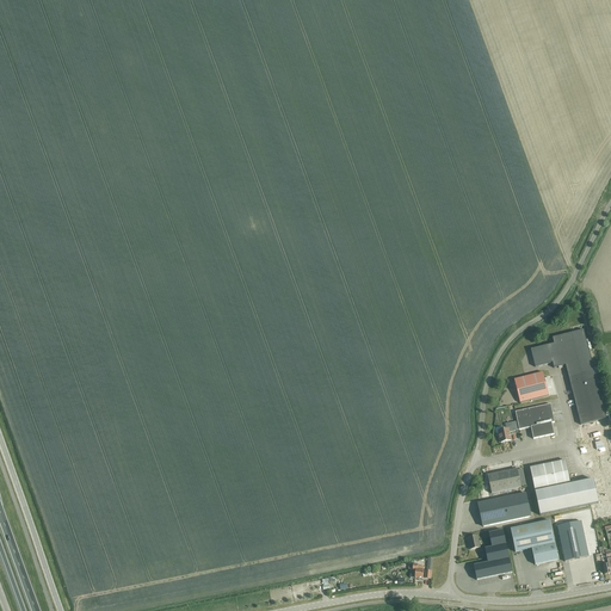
[(554,344),(531,350),(535,368),(553,363),(554,369),(559,368),(560,368),(562,368),(561,366),(566,365),(581,425),(606,419),(584,331),(553,338),(554,344)]
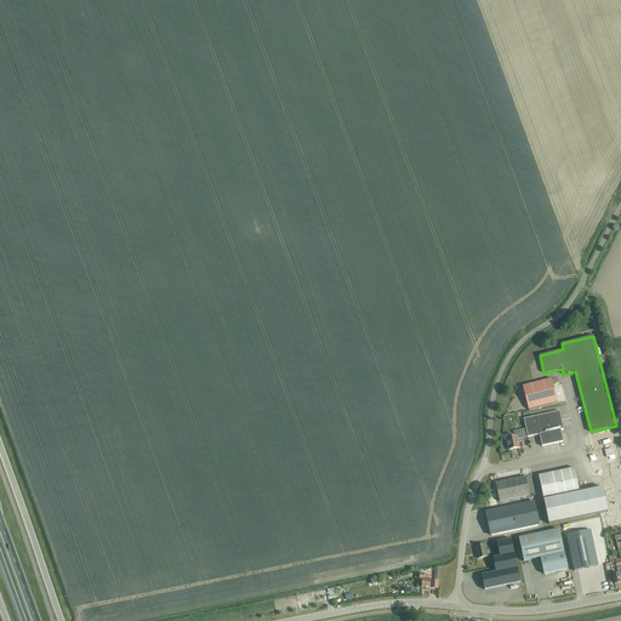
[(552,379),(523,386),(529,410),(558,403),(552,379)]
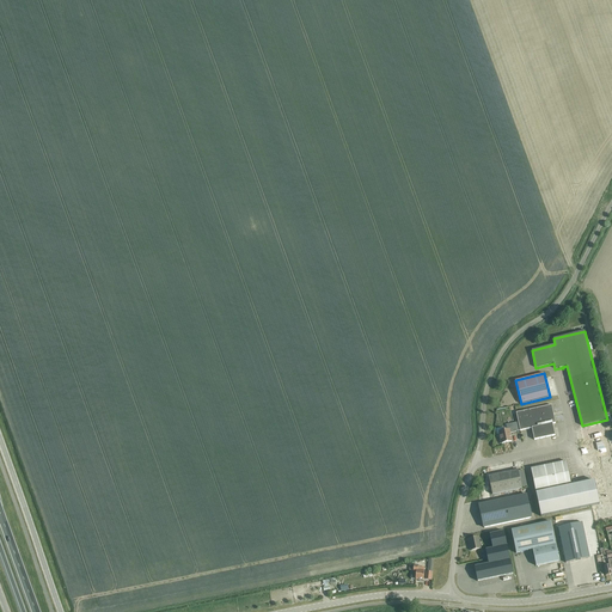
[(516,423),(516,426),(519,424),(520,432),(532,428),(534,440),(555,435),(552,424),(556,423),(551,405),(516,414),(518,422),(516,423)]
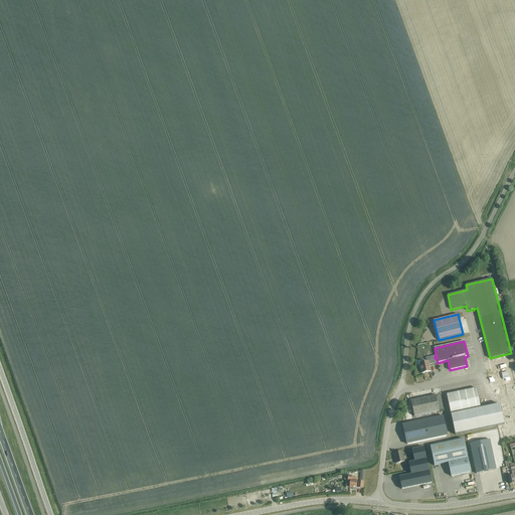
[(435,358),(435,356),(425,358),(426,362),(419,363),(422,373),(431,371),(430,364),(435,363),(433,358),(435,358)]
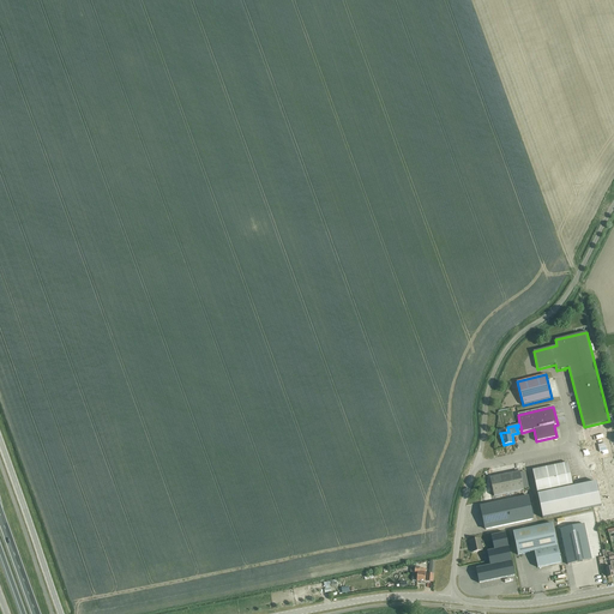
[(567,463),(533,470),(542,518),(601,506),(596,482),(573,487),(567,463)]
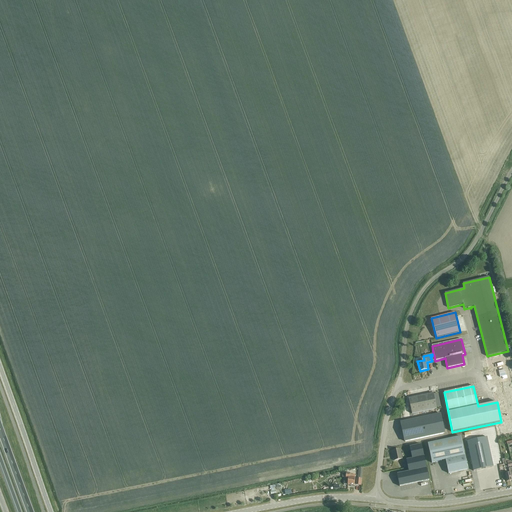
[(433,394),(409,399),(412,414),(437,409),(433,394)]
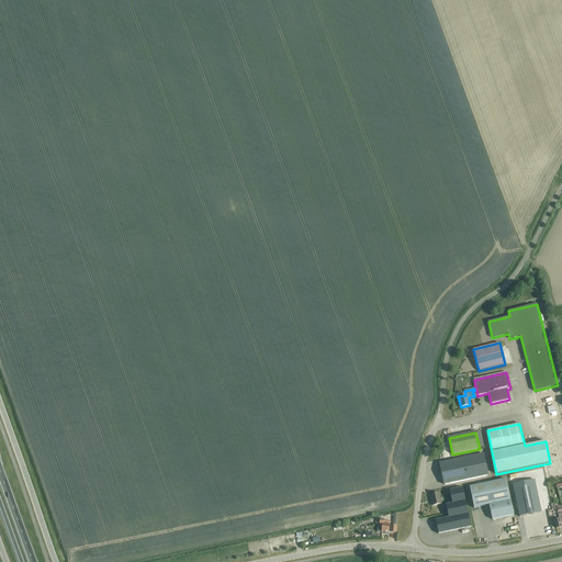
[(483,454),(440,463),(445,485),(487,475),(483,454)]
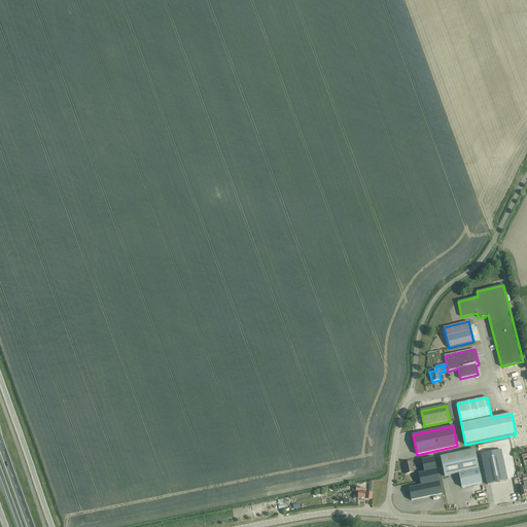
[(481,483),(473,450),(441,457),(445,476),(458,472),(461,488),(481,483)]
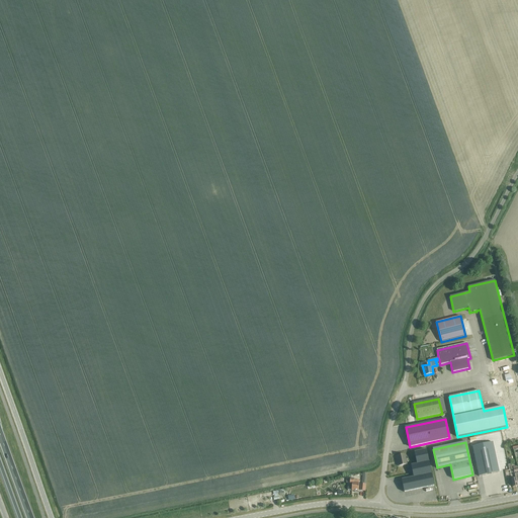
[(493,442),(472,446),(479,477),(499,472),(493,442)]
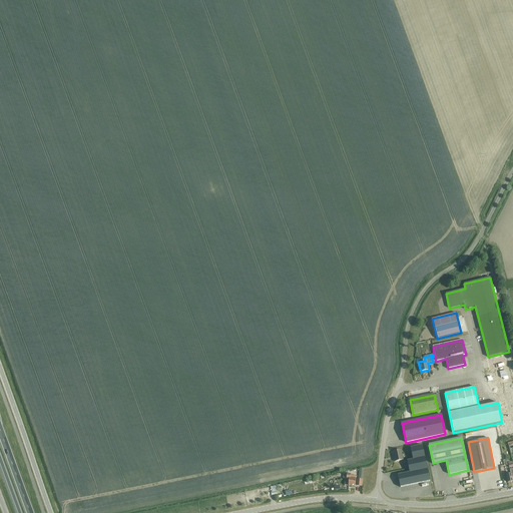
[(430,481),(423,446),(411,448),(413,460),(407,461),(408,465),(410,473),(398,476),(401,488),(430,481)]
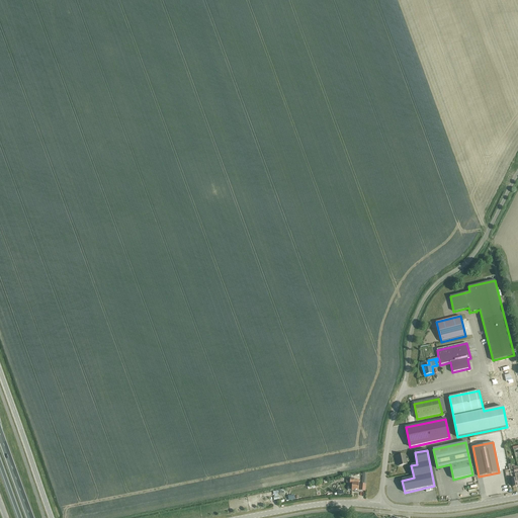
[(407,464),(405,454),(397,456),(399,466),(407,464)]
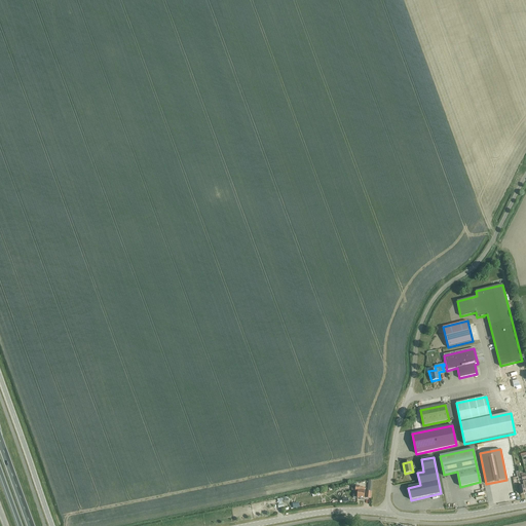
[(352,486),(351,491),(353,491),(353,497),(358,498),(361,499),(361,500),(364,500),(364,499),(365,499),(365,491),(366,487),(360,487),(360,486),(355,486),(352,486)]
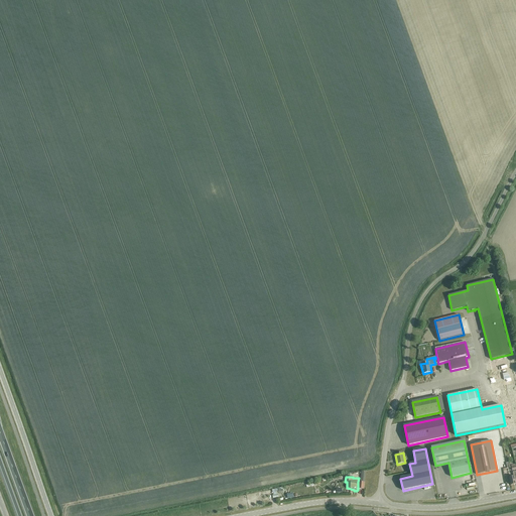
All buildings are outlined.
